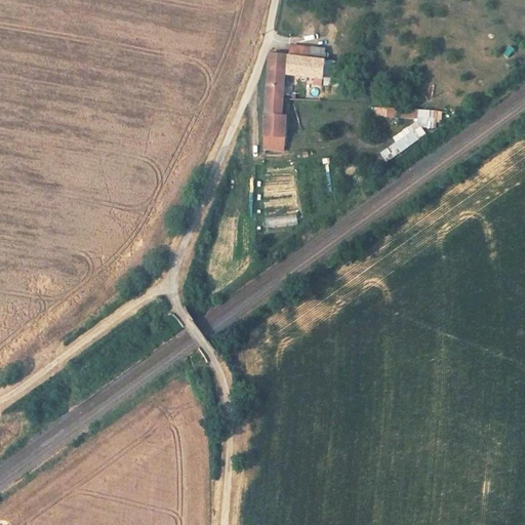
[(322,59),(324,47),(304,44),(301,56),(322,59)]
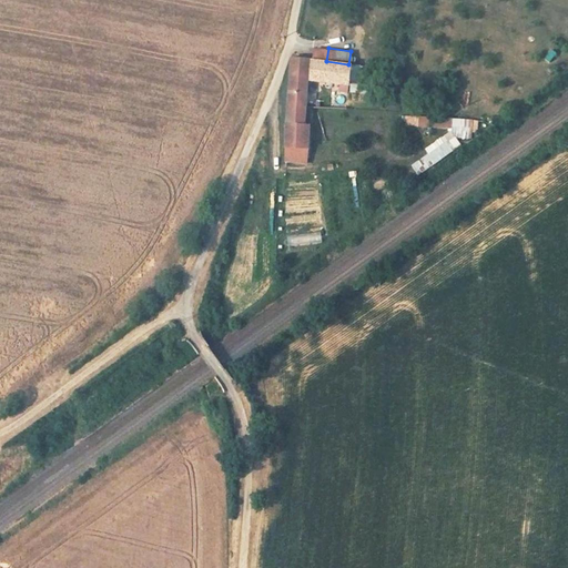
[(346,85),(348,64),(326,61),(296,59),(291,104),(311,105),(314,82),(346,85)]
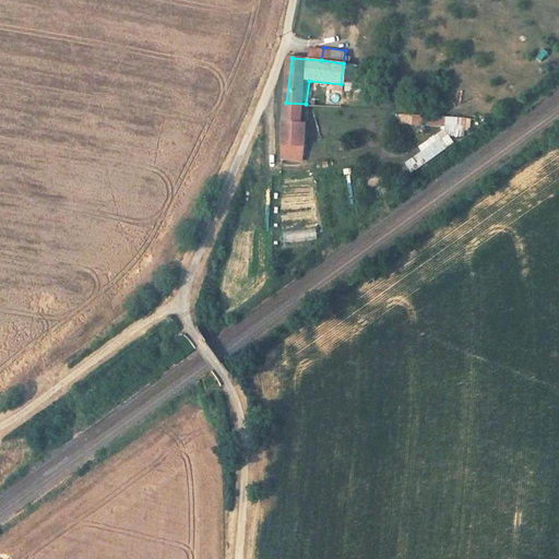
[(307,143),(310,111),(306,110),(306,104),(286,103),(283,130),(281,150),(298,152),(298,142),(307,143)]
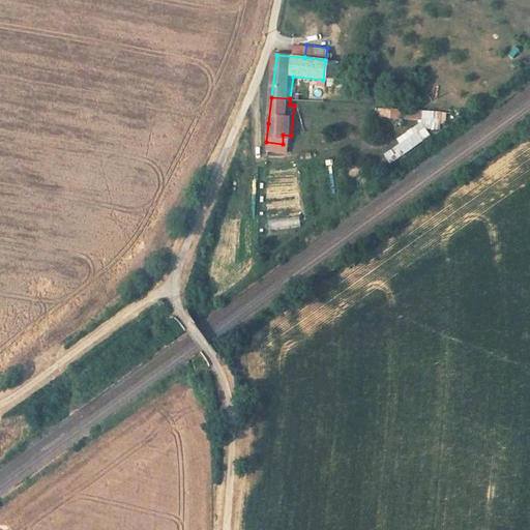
[(381,108),(380,118),(428,119),(399,136),(399,144),(384,152),(390,162),(433,137),(429,128),(441,129),(441,122),(447,118),(448,111),(381,108)]
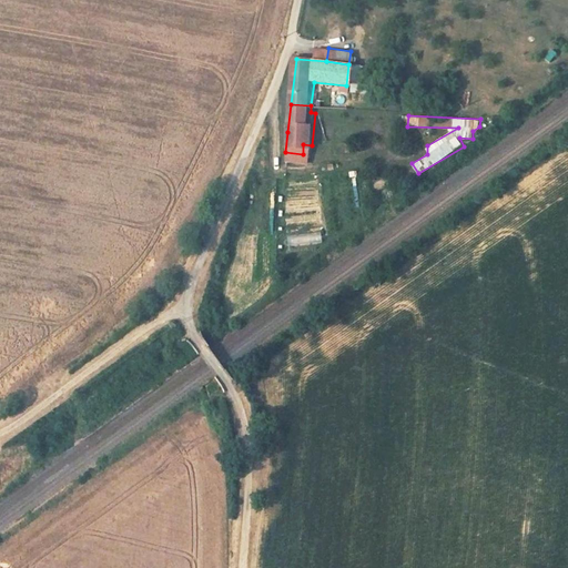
[(293,246),(323,240),(321,232),(291,239),(293,246)]
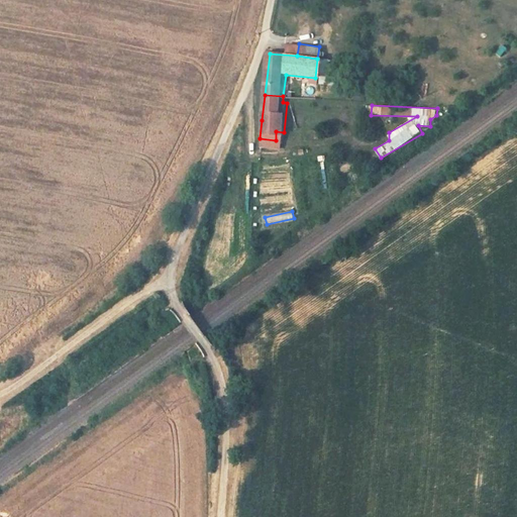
All buildings are outlined.
